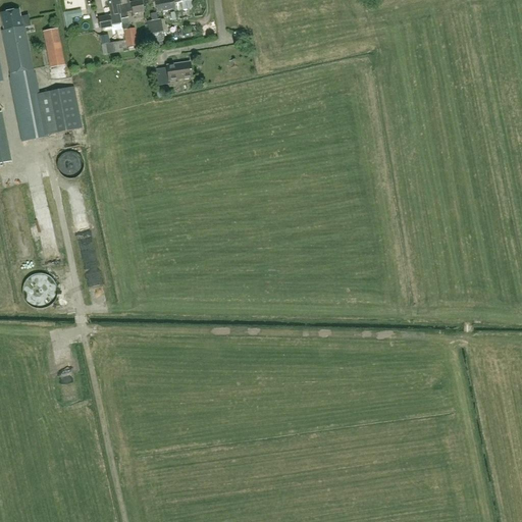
[(100,0),(101,2),(108,1),(111,15),(98,17),(100,30),(111,28),(111,25),(122,23),(121,19),(118,5),(120,4),(119,0),(100,0)]
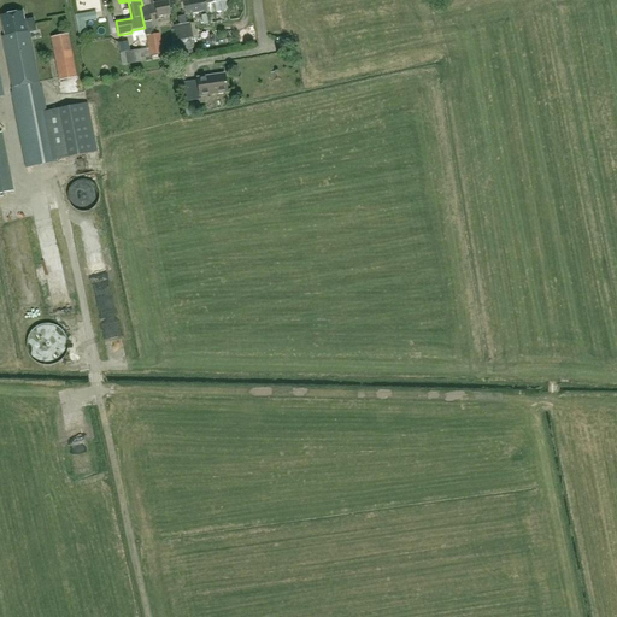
[(140,6),(144,23),(151,22),(150,15),(157,13),(157,17),(170,13),(168,1),(152,4),(151,0),(141,0),(142,5),(140,6)]
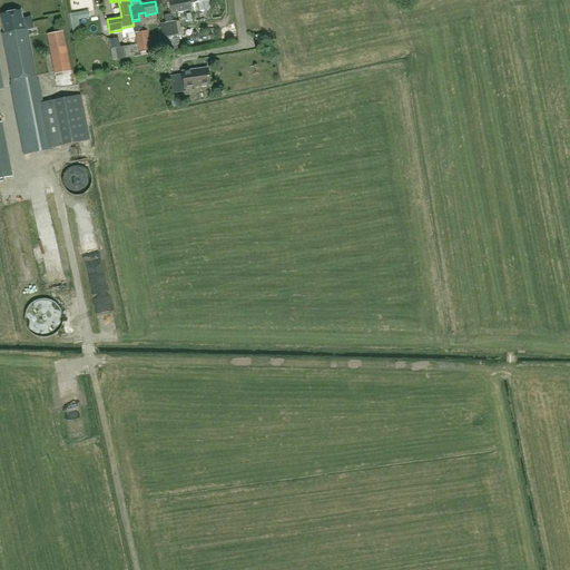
[(170,0),(168,1),(170,13),(192,9),(190,7),(190,3),(207,0),(170,0)]
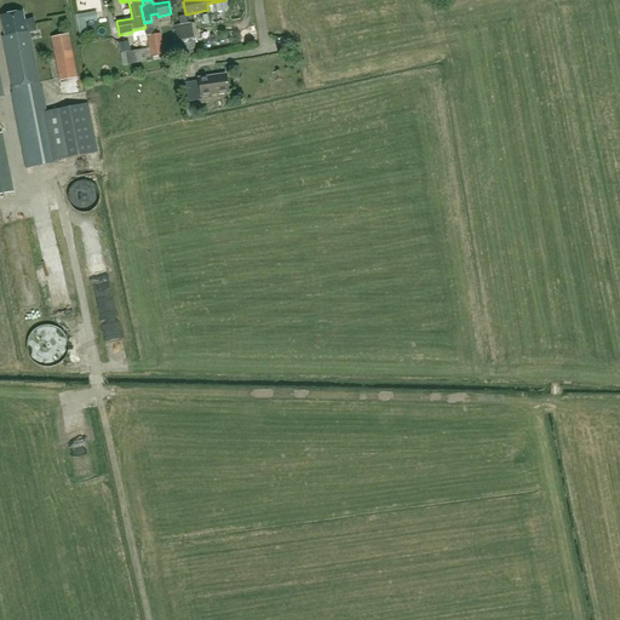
[(22,11),(1,16),(5,36),(3,36),(13,95),(12,95),(27,168),(56,162),(56,160),(69,158),(97,153),(87,104),(46,112),(41,87),(40,89),(29,32),(35,30),(33,19),(24,21),(22,11)]
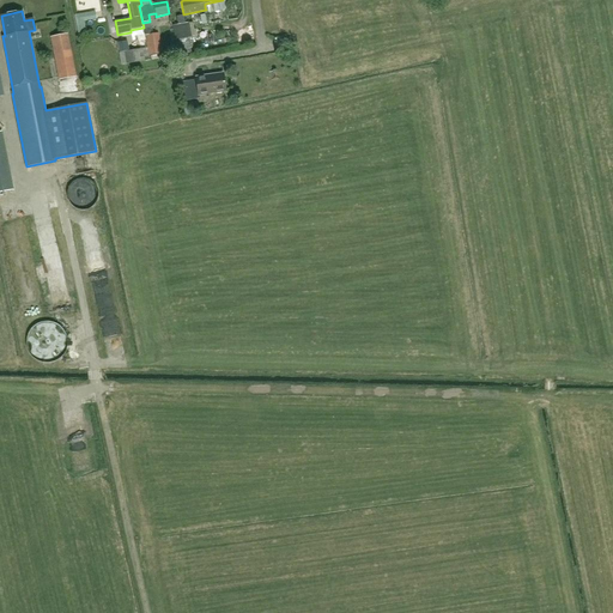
[(84,22),(97,19),(96,12),(76,16),(79,36),(86,35),(84,22)]
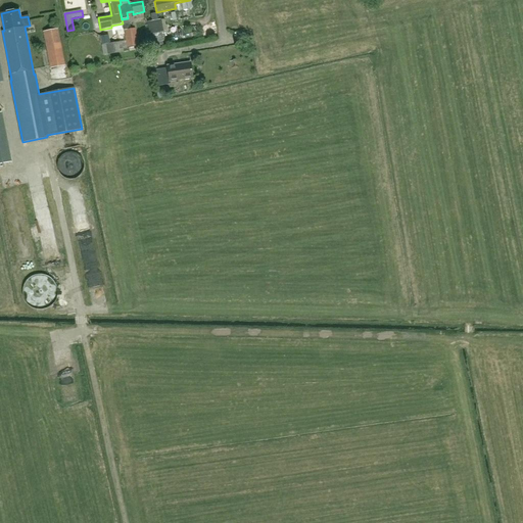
[(152,21),(148,21),(150,35),(151,42),(162,40),(160,33),(163,32),(161,19),(158,19),(157,13),(151,14),(152,21)]
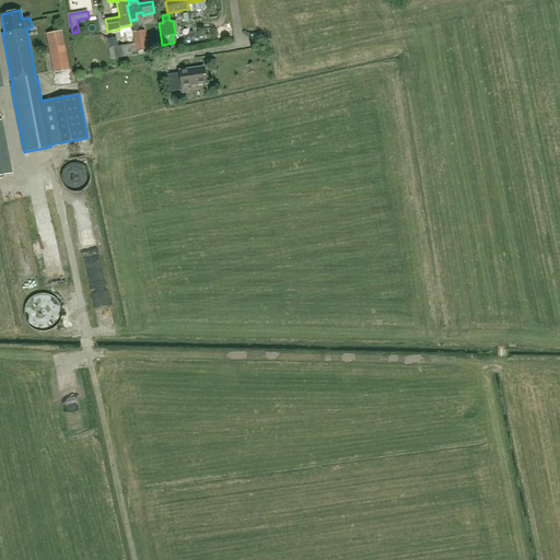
[(61,31),(47,34),(55,73),(69,70),(61,31)]
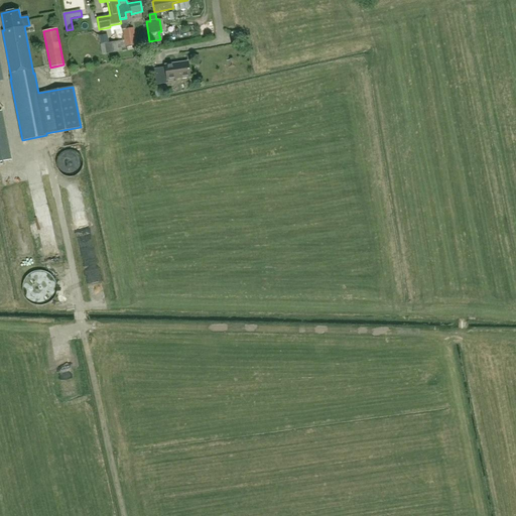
[(134,28),(122,30),(124,40),(100,44),(102,54),(126,50),(126,47),(136,45),(134,28)]
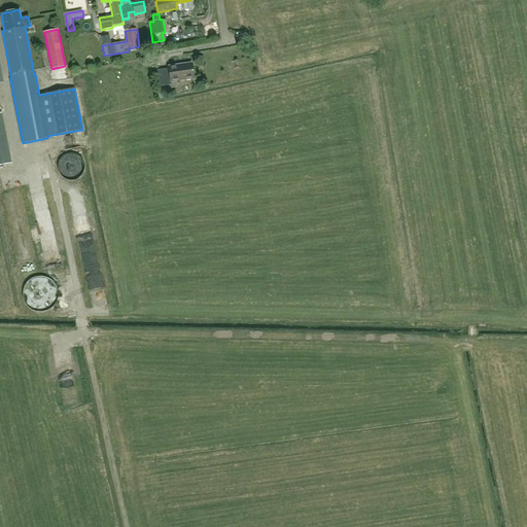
[(172,84),(171,80),(194,77),(191,64),(169,67),(169,69),(155,70),(159,86),(172,84)]
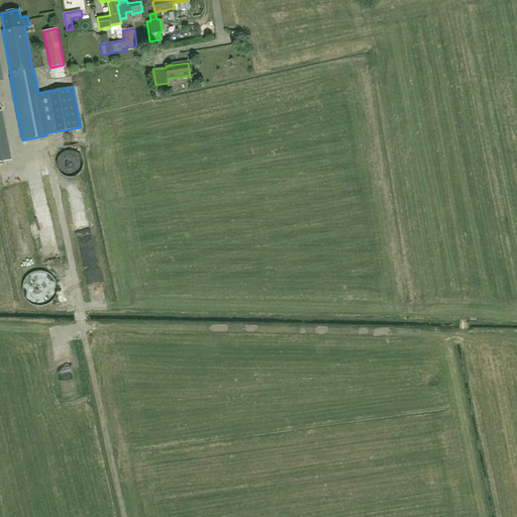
[(0,140),(2,148),(15,146),(7,108),(0,109),(0,140)]
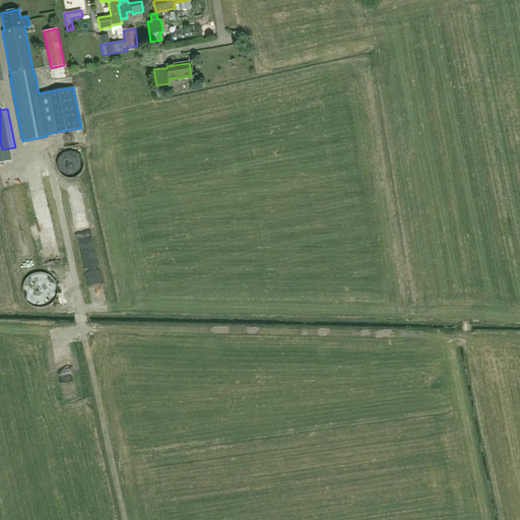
[(25,284),(36,306),(48,301),(41,284),(37,286),(34,280),(25,284)]
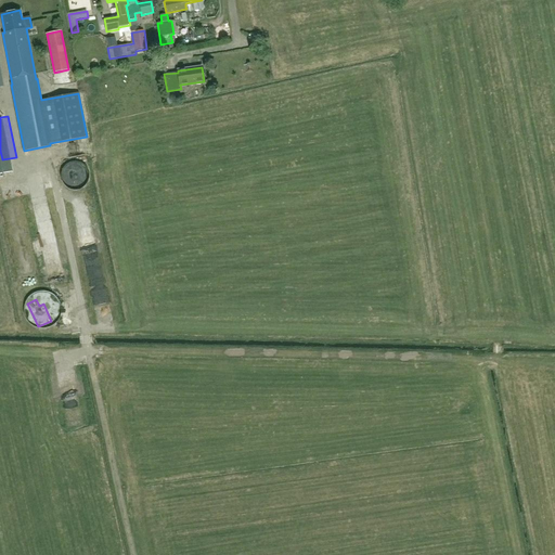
All buildings are outlined.
